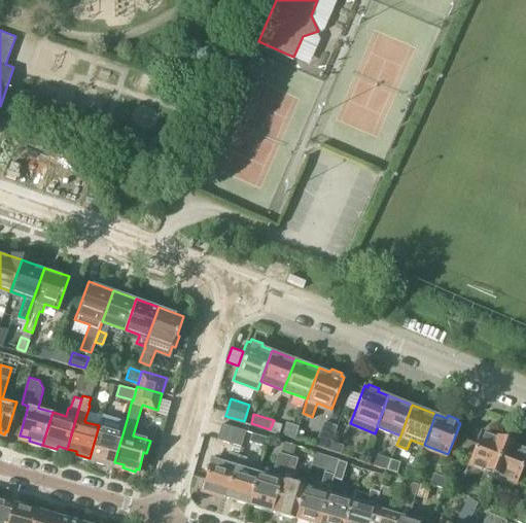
[(99,425),(90,458),(104,462),(105,459),(114,462),(127,420),(116,417),(113,429),(99,425)]
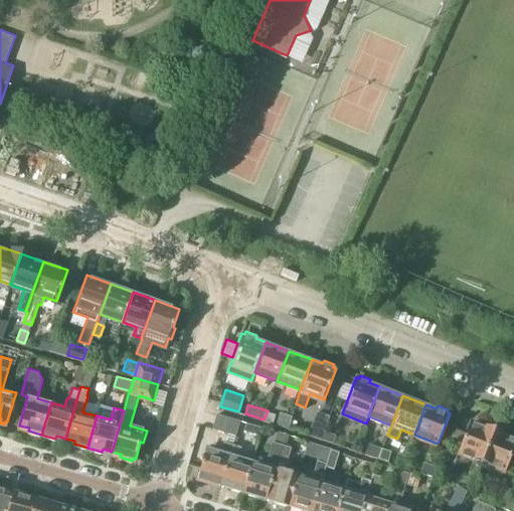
[(308,433),(322,438),(326,430),(324,429),(329,413),(317,409),(308,433)]
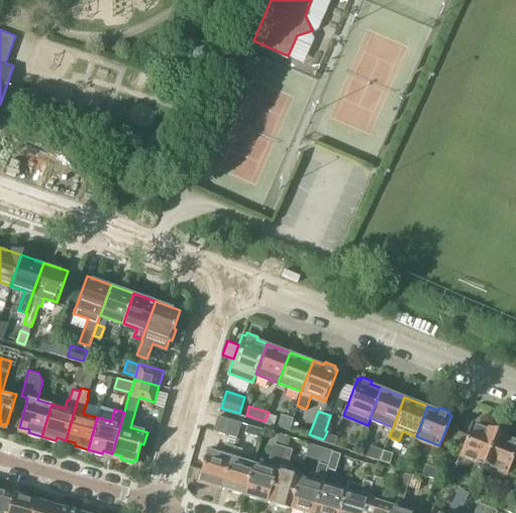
[(269,412),(265,421),(274,423),(277,414),(269,412)]
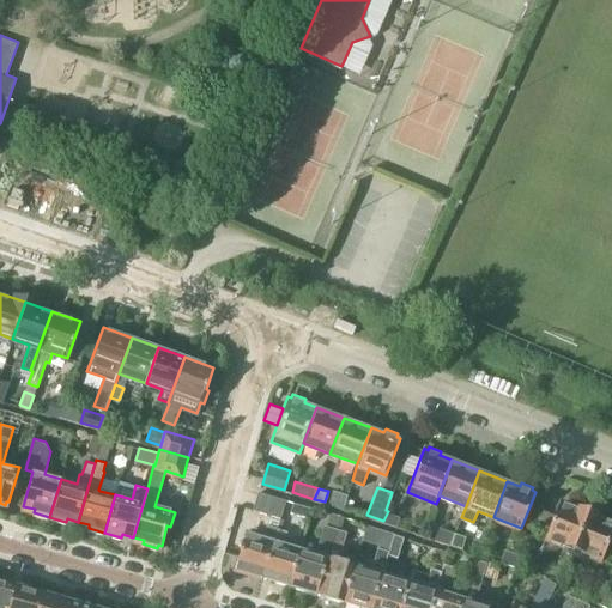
[(286,499),(259,490),(253,509),(282,517),(286,499)]
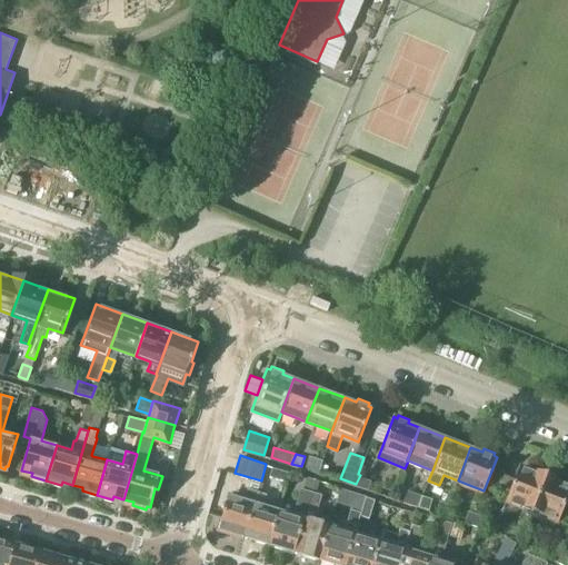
[(290,471),(272,465),(270,475),(287,481),(290,471)]
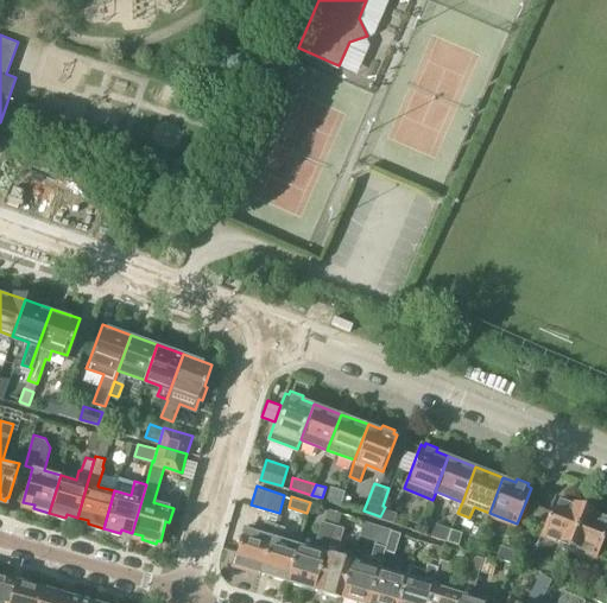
[(555,497),(541,533),(569,544),(585,505),(569,499),(567,502),(555,497)]
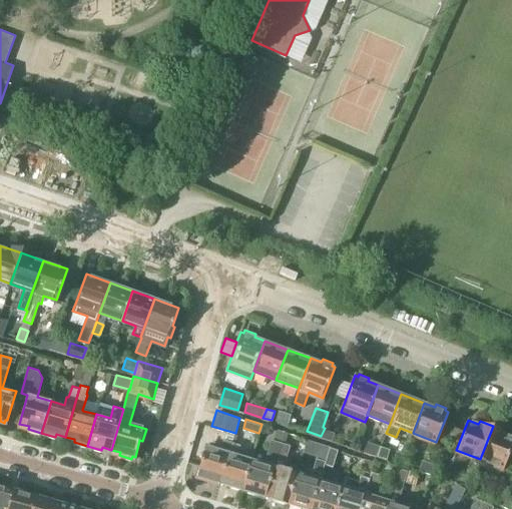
[(493,426),(480,459),(503,468),(511,446),(511,437),(505,434),(506,431),(493,426)]
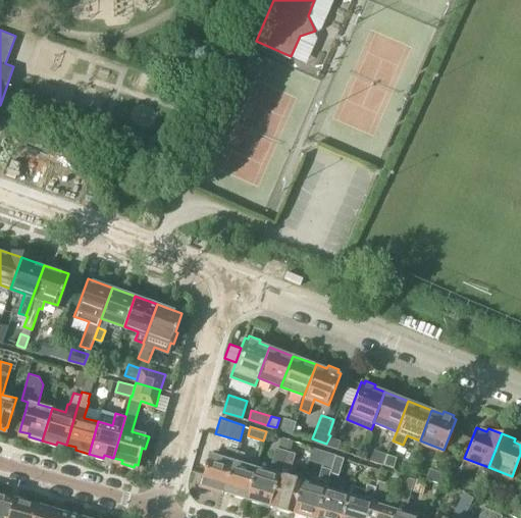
[(256,466),(247,498),(270,505),(287,449),(288,450),(291,438),(281,435),(278,447),(276,447),(269,470),(256,466)]
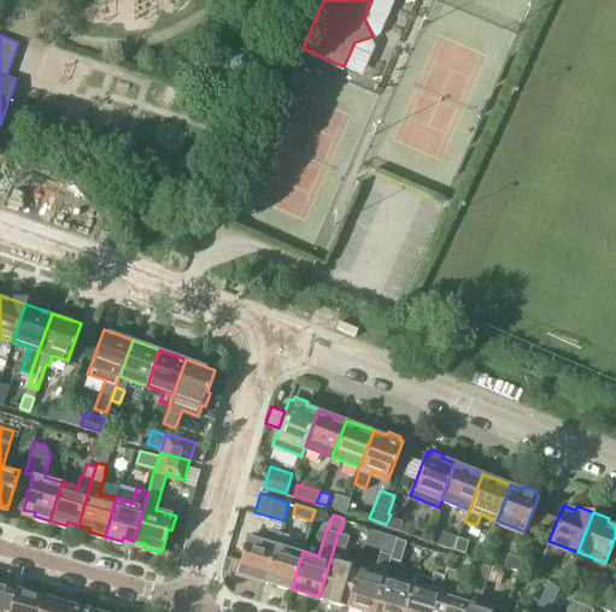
[(391,515),(386,524),(399,529),(403,519),(391,515)]
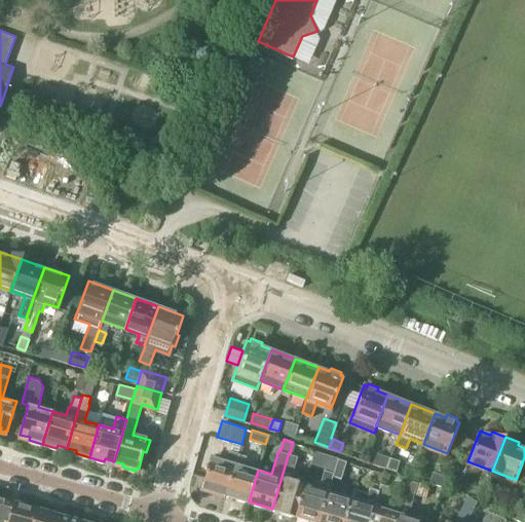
[(211,456),(201,487),(225,494),(238,452),(229,450),(226,460),(211,456)]
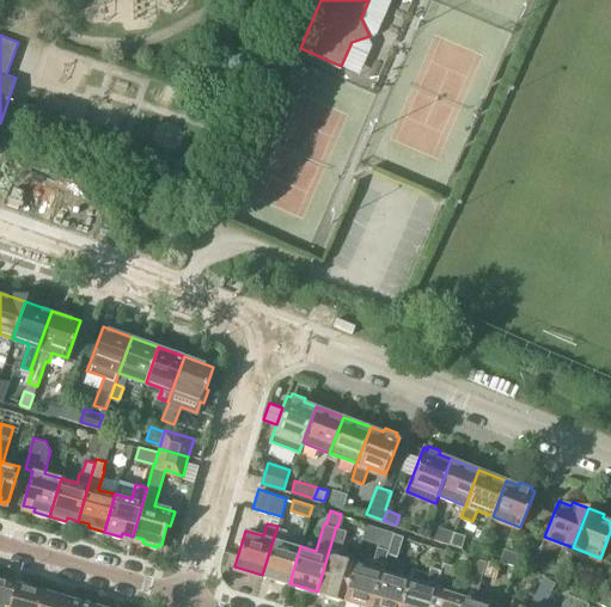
[(434,538),(452,544),(457,531),(438,525),(434,538)]
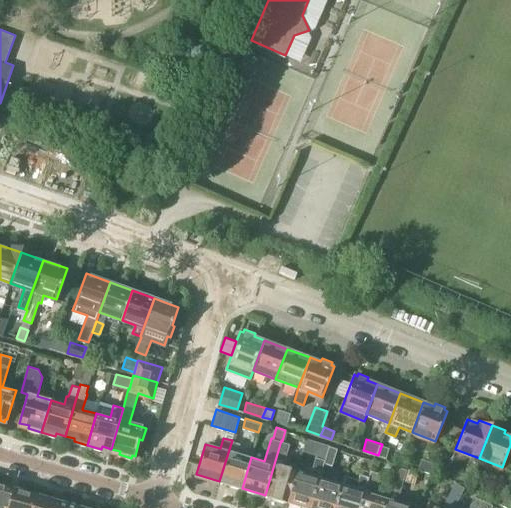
[(232,440),(219,481),(242,488),(251,457),(237,453),(240,443),(232,440)]
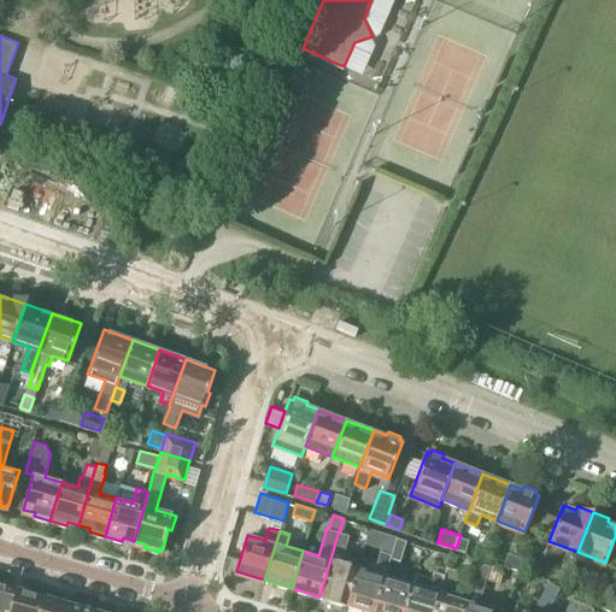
[(339,530),(320,596),(346,605),(358,566),(341,562),(350,534),(340,531),(339,530)]
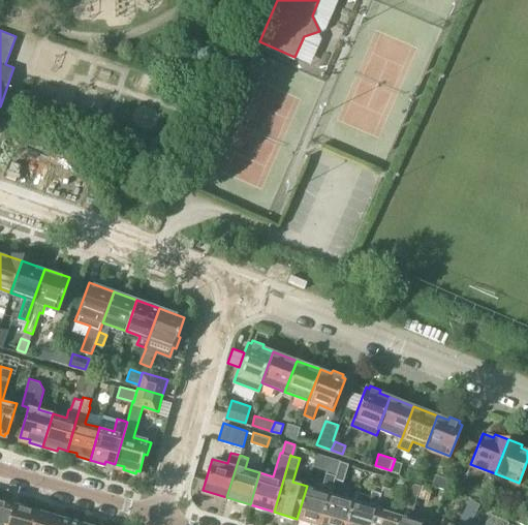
[(402,462),(395,459),(391,470),(399,472),(402,462)]
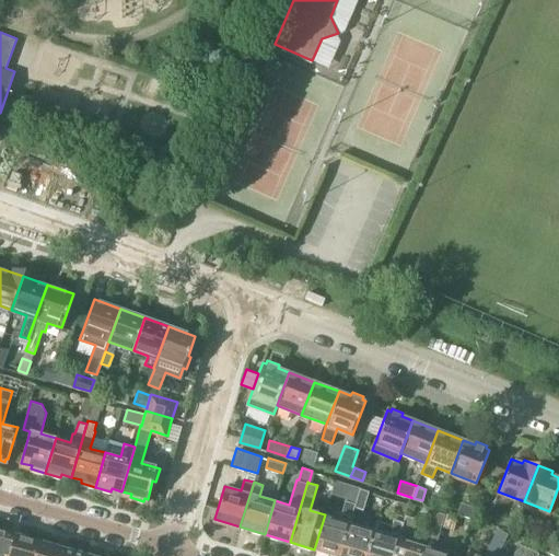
[(360,487),(356,502),(354,506),(363,509),(369,490),(360,487)]
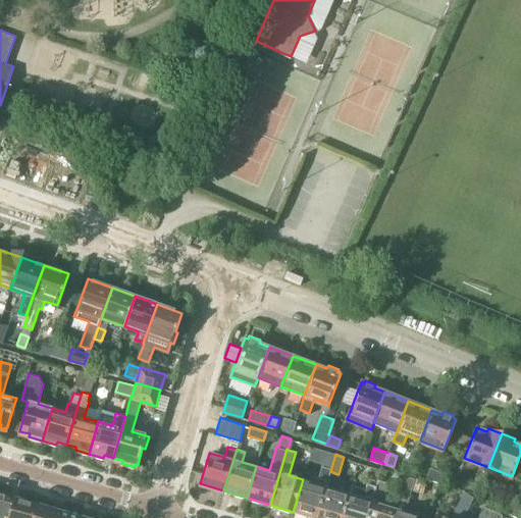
[(303,479),(293,512),(314,517),(315,517),(325,486),(326,486),(326,485),(330,471),(331,468),(322,465),(316,483),(303,479)]
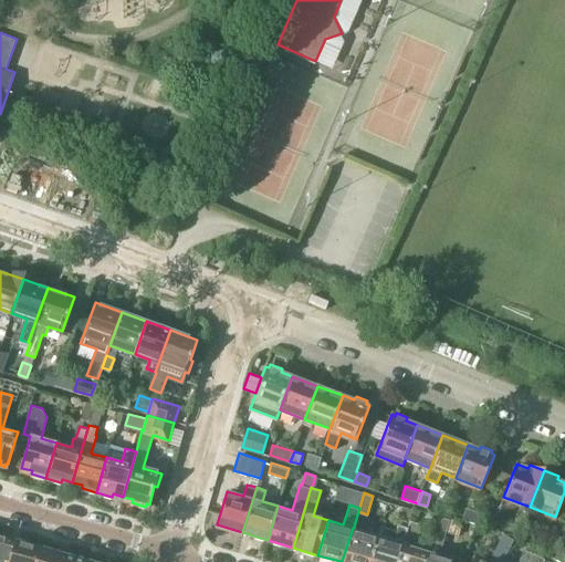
[(462,518),(480,523),(484,512),(466,507),(462,518)]
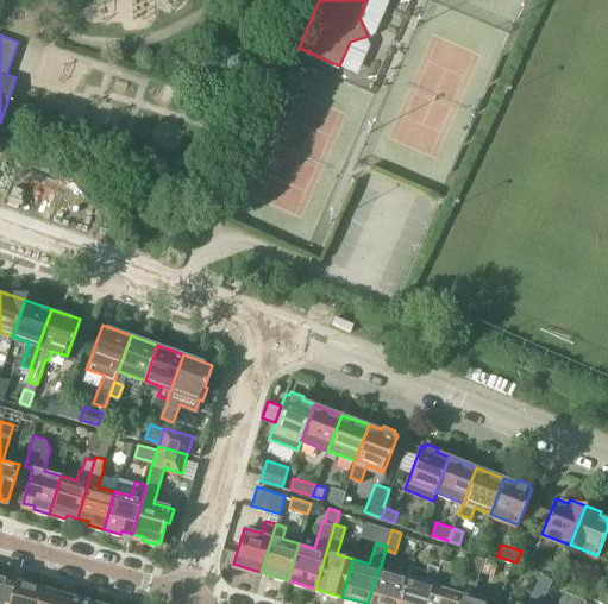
[(521,551),(516,562),(531,567),(534,555),(521,551)]
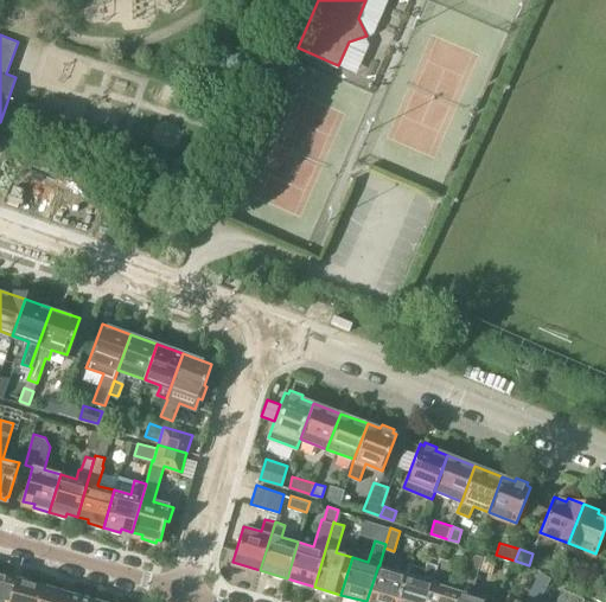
[(459,589),(454,601),(485,601),(486,599),(471,594),(483,555),(470,551),(459,588),(459,589)]
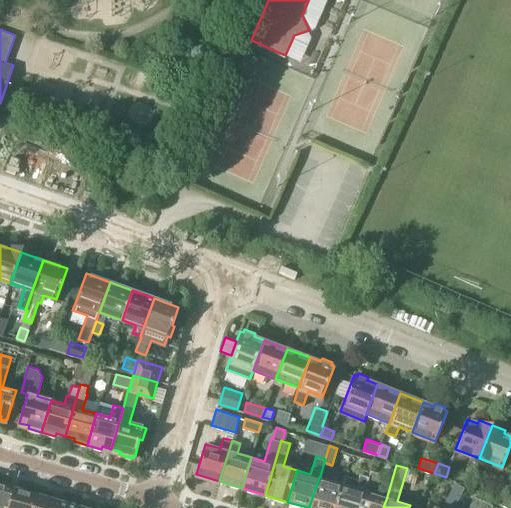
[(376,484),(377,485),(381,472),(370,469),(369,475),(367,482),(376,484)]
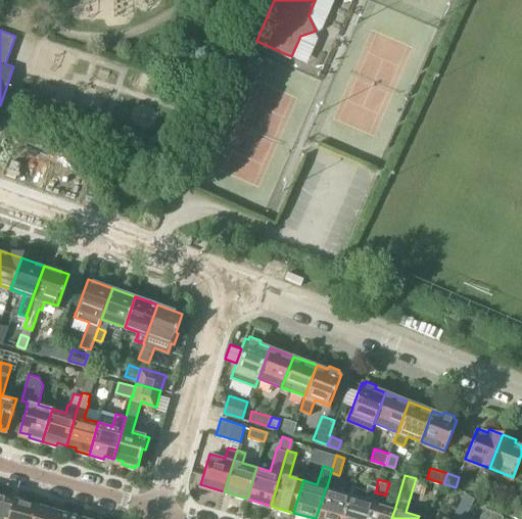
[(349,494),(341,518),(367,518),(375,492),(377,485),(368,482),(366,487),(352,483),(349,494)]
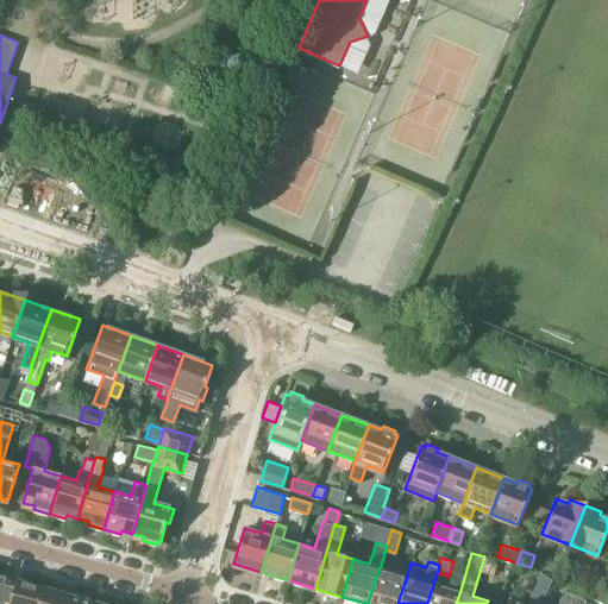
[(380,567),(368,603),(397,603),(407,576),(381,567),(380,567)]
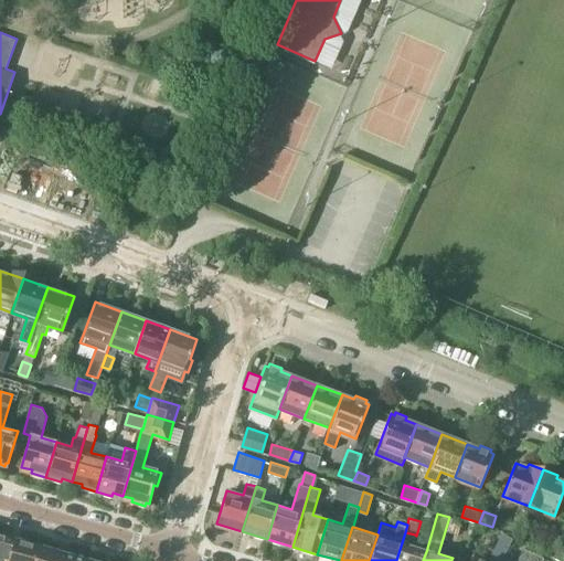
[(0,531),(0,560),(8,560),(14,539),(4,537),(6,533),(0,531)]
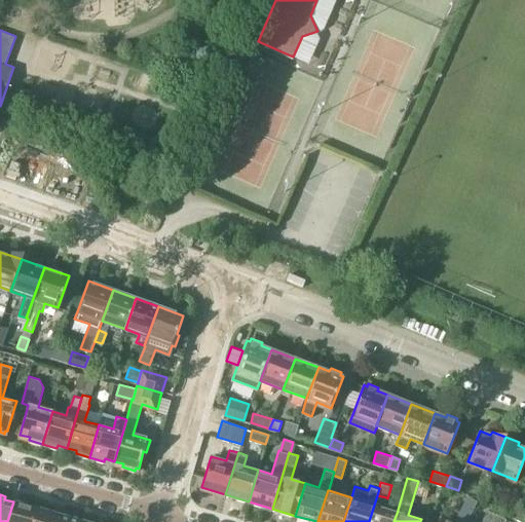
[(377,495),(369,521),(394,521),(398,511),(383,507),(386,497),(377,495)]
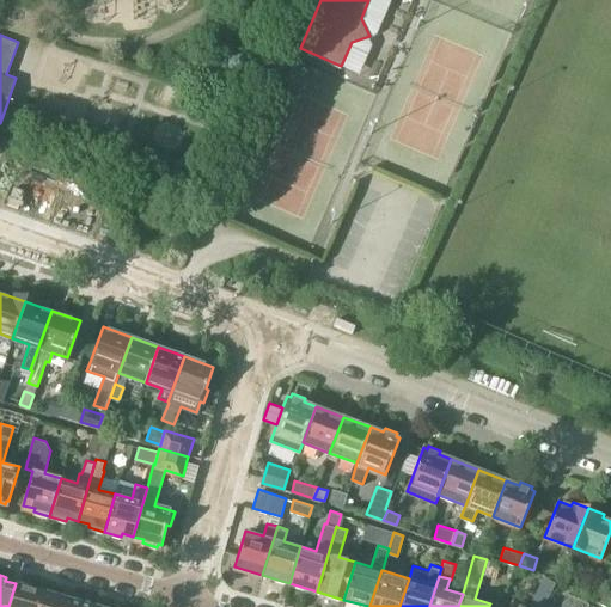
[(525,606),(513,601),(509,606),(542,606),(556,581),(543,576),(527,606),(525,606)]
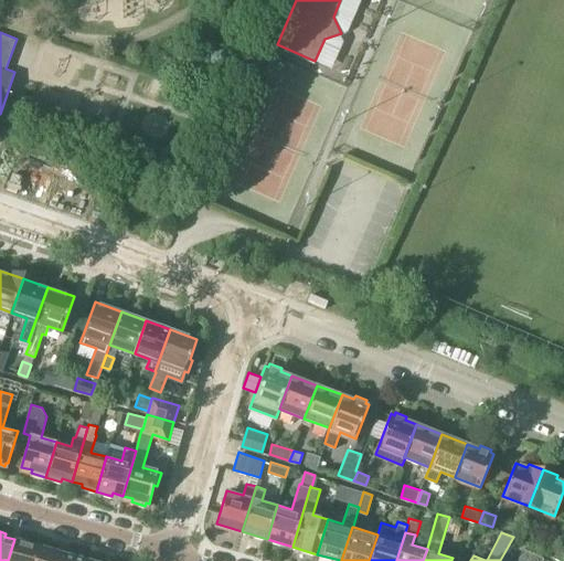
[(538,549),(549,554),(553,542),(543,538),(538,549)]
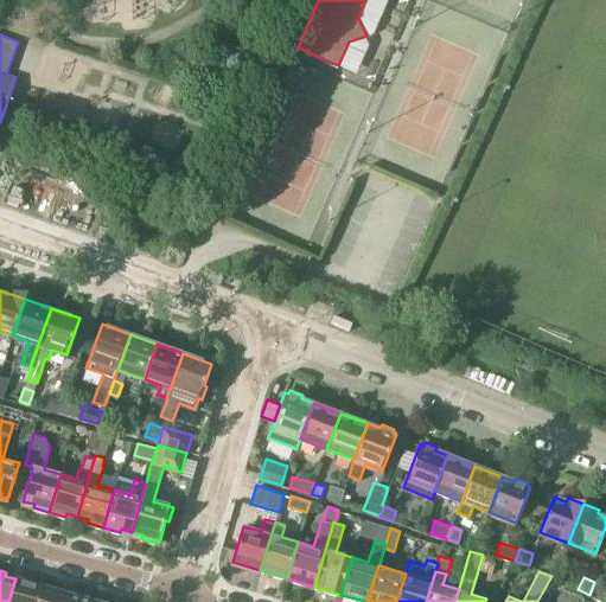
[(37,601),(43,583),(27,578),(26,582),(16,578),(8,601),(37,601)]
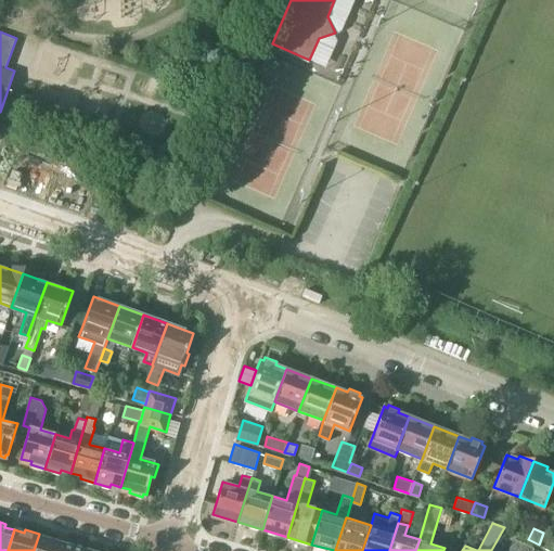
[(553,550),(553,538),(543,533),(539,545),(553,550)]
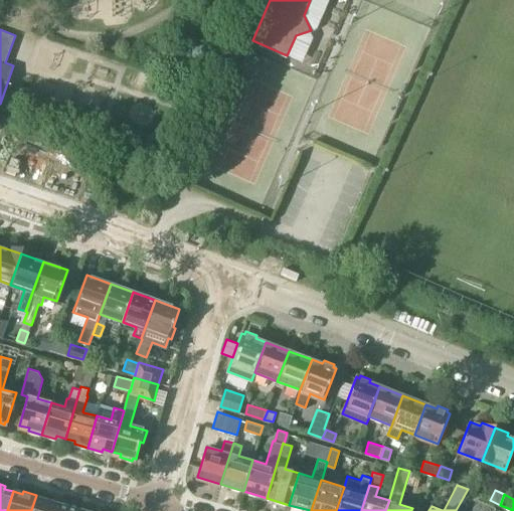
[(36,495),(31,510),(54,510),(57,504),(48,501),(48,498),(36,495)]
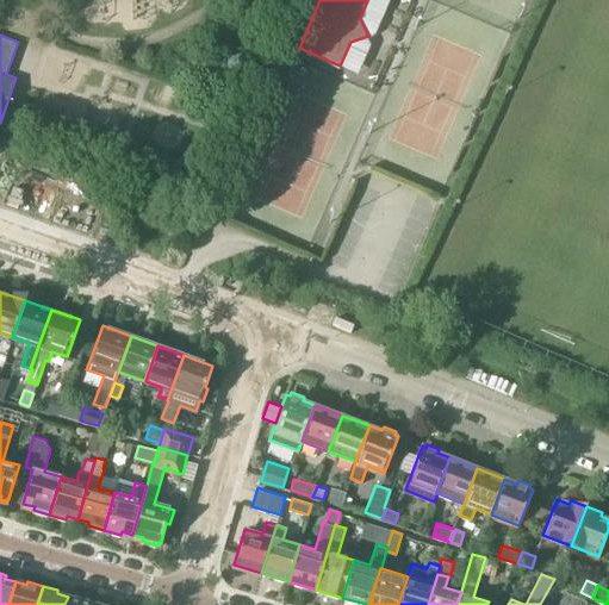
[(571,604),(577,594),(566,590),(558,604),(571,604)]
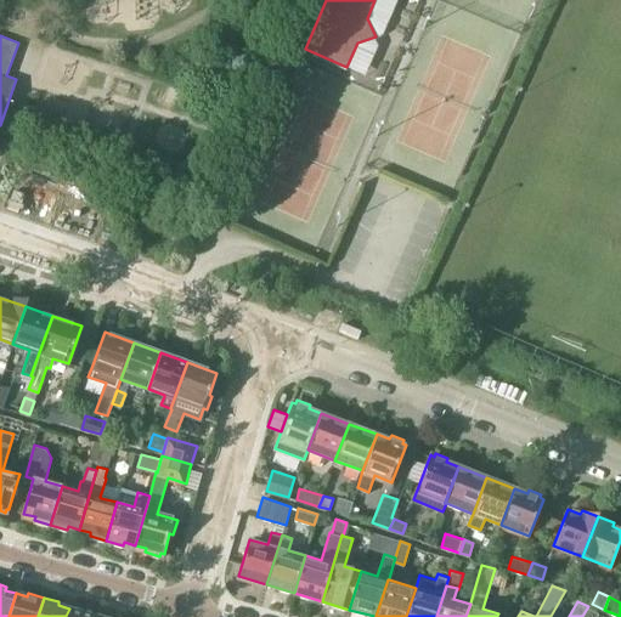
[(588,606),(582,616),(596,616),(599,612),(588,606)]
